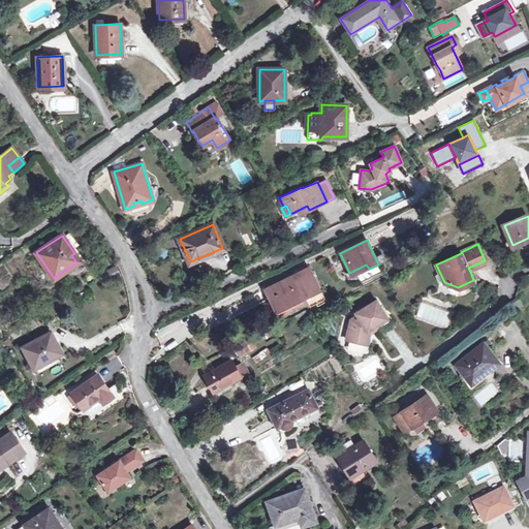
[(468,268),(470,272),(486,265),(485,260),(468,268)]
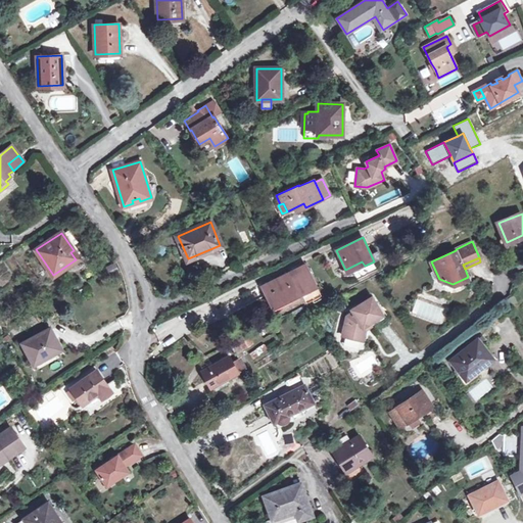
[(362,262),(345,270),(347,274),(365,266),(362,262)]
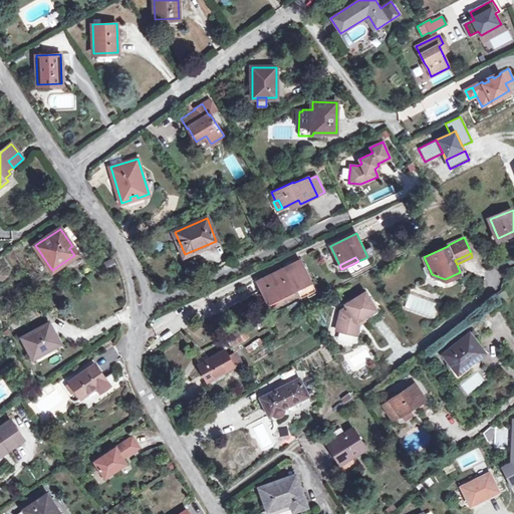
[(309,279),(300,260),(257,281),(267,300),(309,279)]
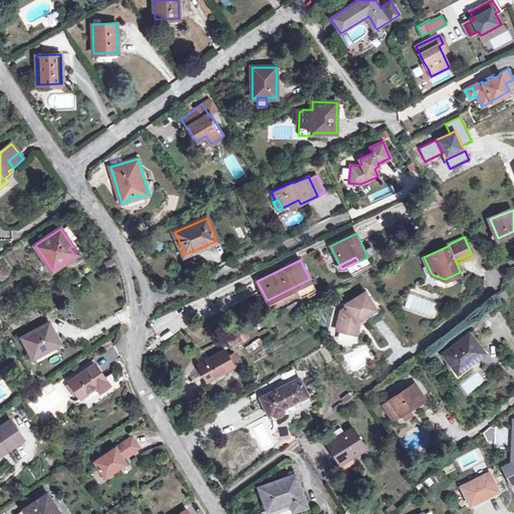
[(356,335),(358,325),(356,322),(363,318),(375,310),(364,293),(345,305),(346,307),(340,312),(336,331),(356,335)]
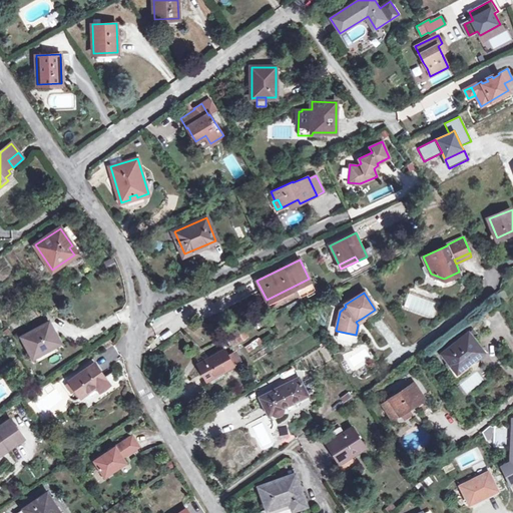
[(433,315),(438,302),(421,296),(416,310),(433,315)]
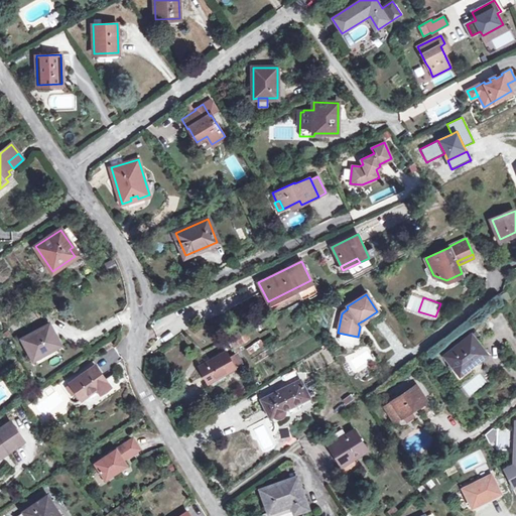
[(32,358),(46,350),(47,352),(57,347),(52,336),(54,335),(49,324),(22,339),(32,358)]
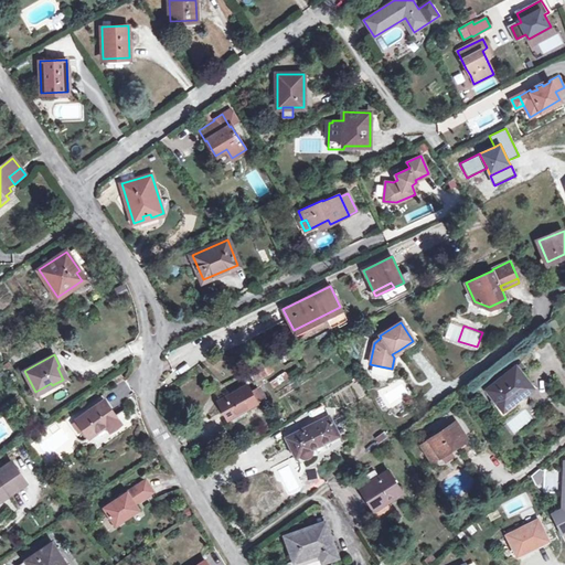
[(267,362),(262,364),(267,374),(273,372),(267,362)]
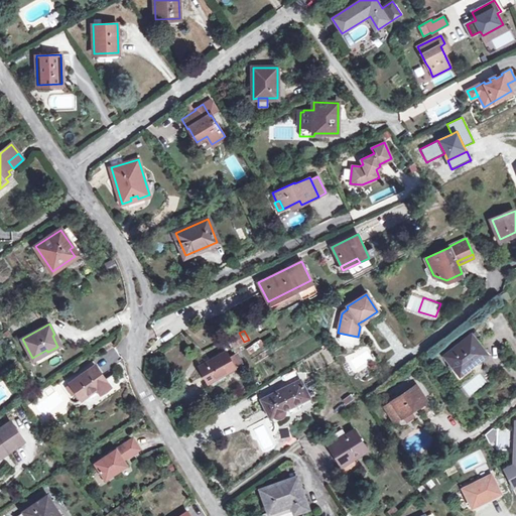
[(244,342),(239,333),(228,339),(233,348),(244,342)]
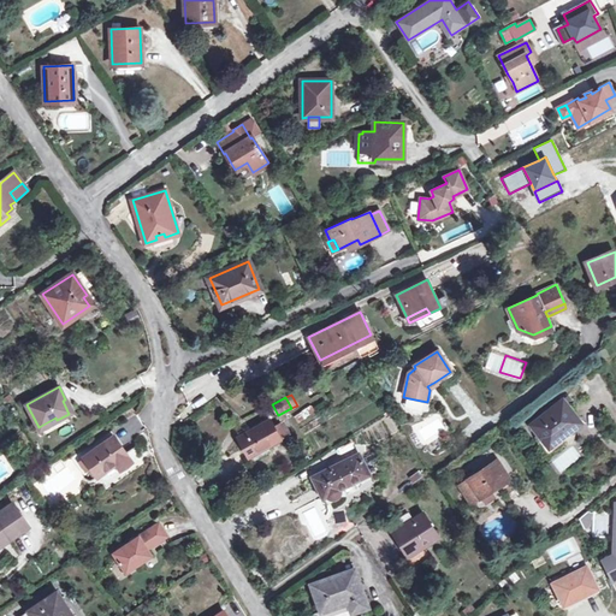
[(562,433),(563,436),(580,422),(562,400),(531,425),(546,445),(562,433)]
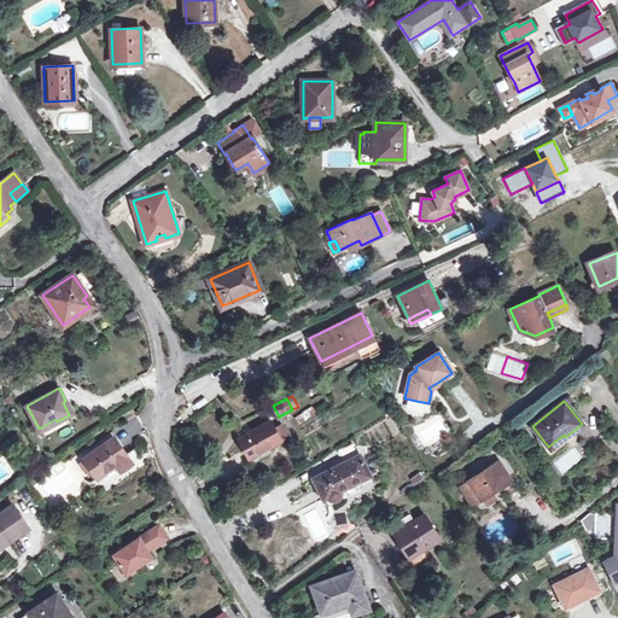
[(295,417),(298,424),(316,413),(313,406),(295,417)]
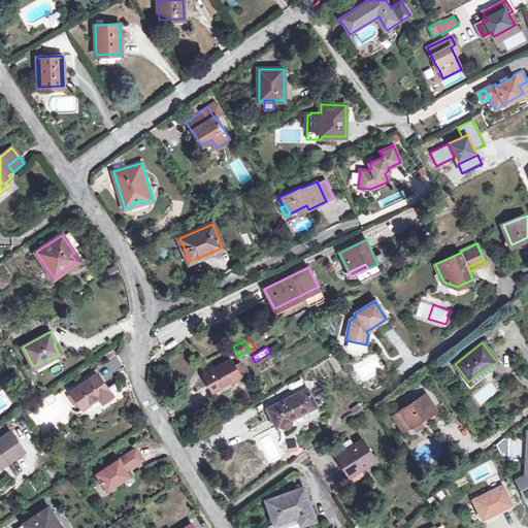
[(240,376),(234,365),(231,360),(203,374),(212,392),(240,376)]
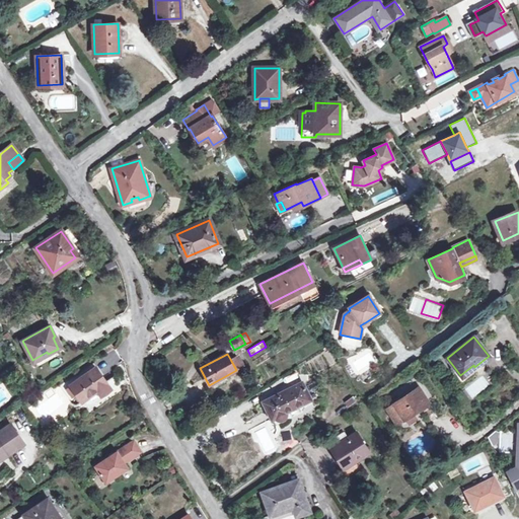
[(236,356),(230,359),(236,370),(242,366),(236,356)]
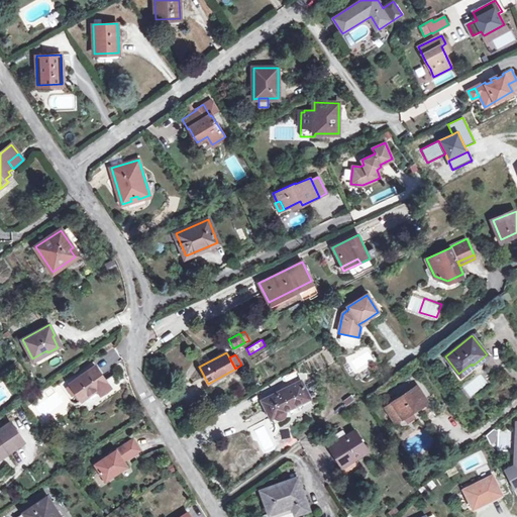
[(458,374),(460,376),(473,366),(472,364),(458,374)]
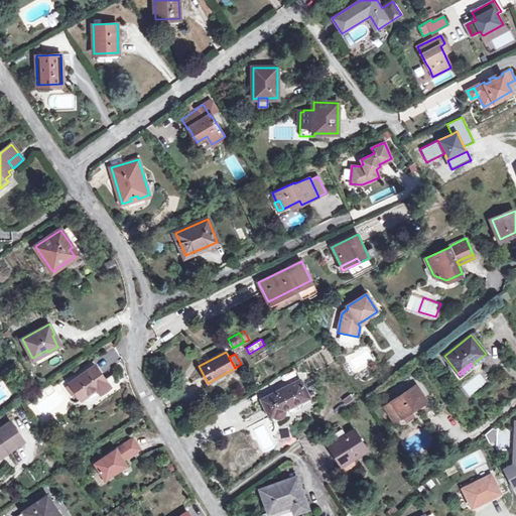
[(97,388),(101,393),(116,382),(112,375),(105,379),(95,366),(71,383),(82,398),(97,388)]
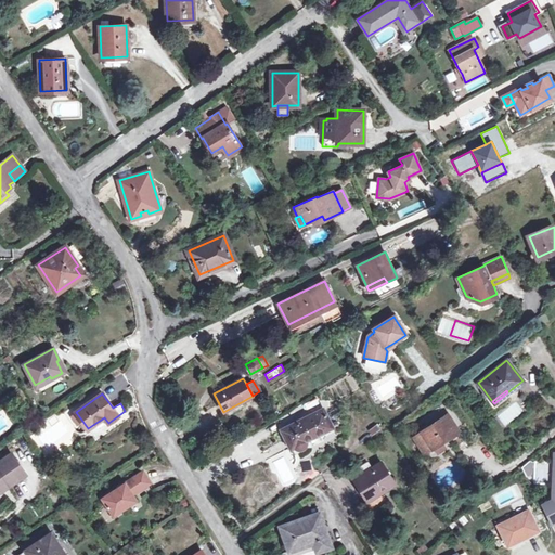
[(282,430),(286,439),(291,437),(295,446),(295,447),(297,448),(298,449),(300,449),(302,448),(304,448),(305,446),(306,444),(305,442),(305,440),(332,427),(323,409),(282,430)]
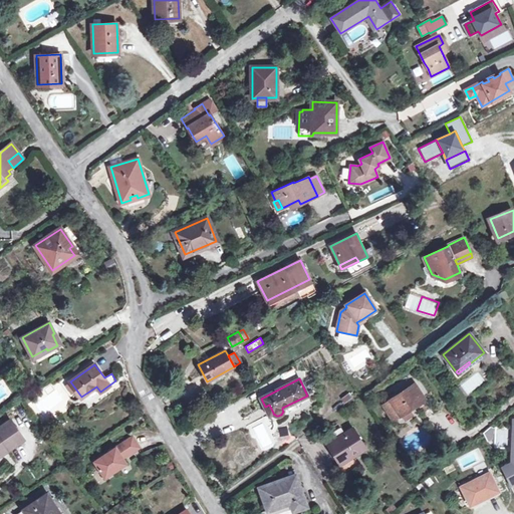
[(417,406),(425,400),(415,383),(381,406),(393,421),(401,415),(409,410),(417,404),(417,406)]
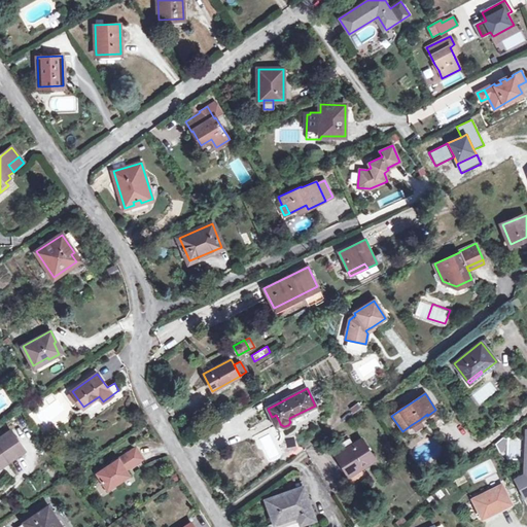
[(360,408),(356,403),(350,409),(354,413),(360,408)]
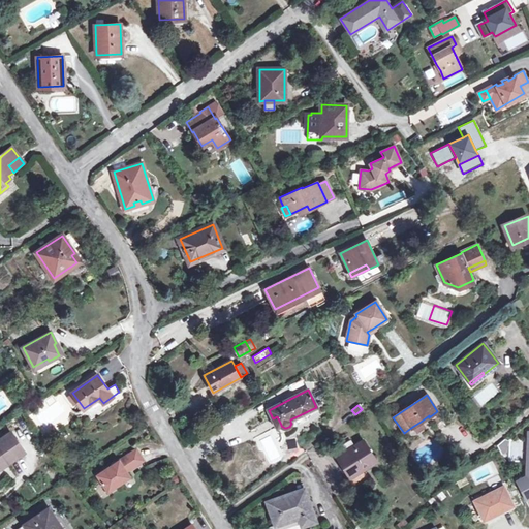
[(437,411),(429,417),(435,425),(443,419),(437,411)]
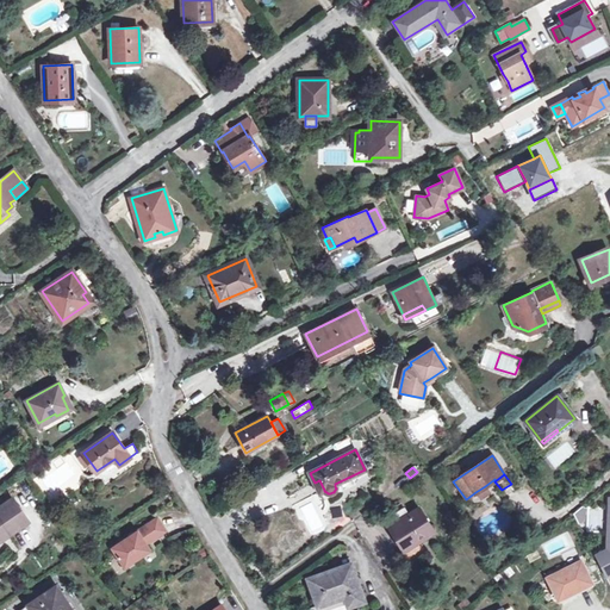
[(319,480),(315,483),(319,492),(324,490),(319,480)]
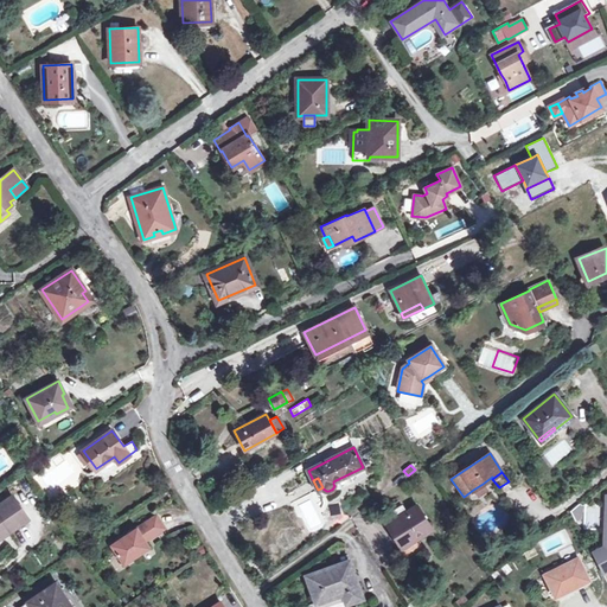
[(486,490),(483,484),(473,490),(478,496),(486,490)]
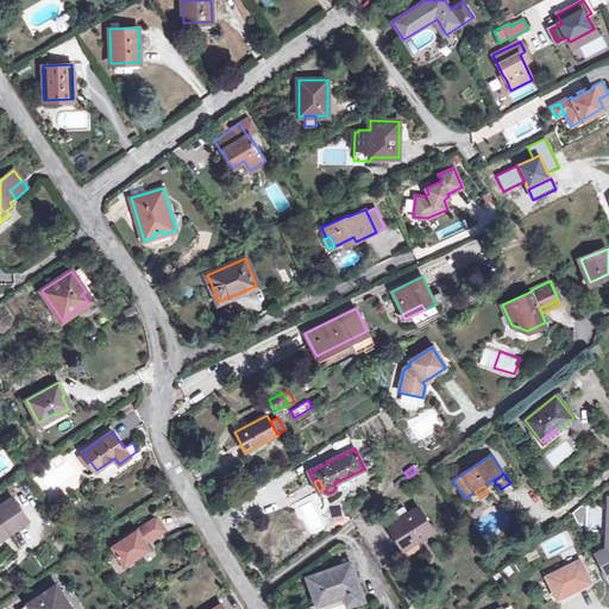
[(0,538),(29,519),(13,497),(0,507),(0,538)]
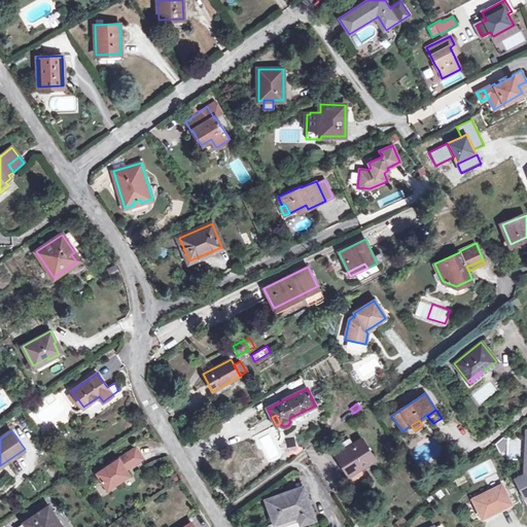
[(362,467),(360,465),(364,463),(365,464),(375,458),(361,438),(336,455),(349,476),(362,467)]
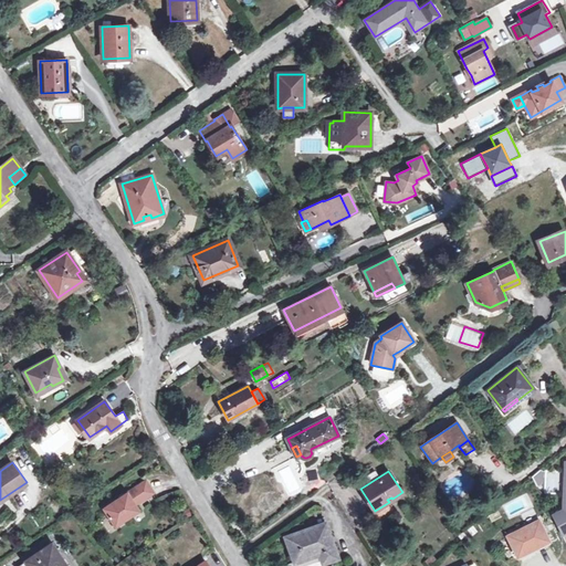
[(137,501),(138,503),(155,493),(146,480),(104,507),(116,526),(139,511),(136,505),(135,503),(137,501)]
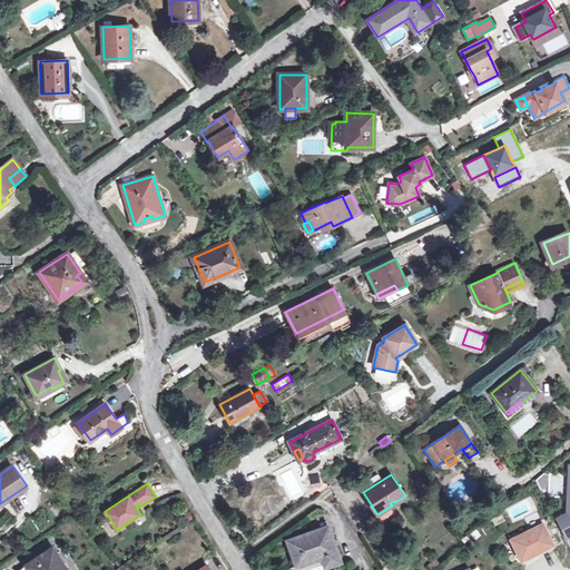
[(569,514),(568,513),(556,519),(566,539),(569,536),(569,514)]
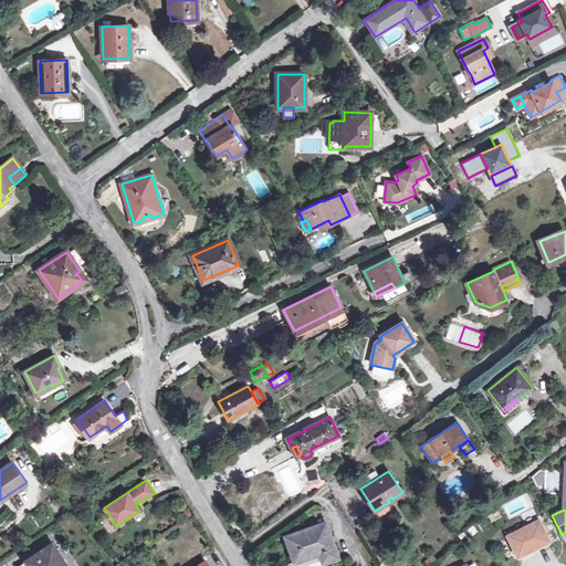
[(307,530),(324,524),(321,516),(304,522),(307,530)]
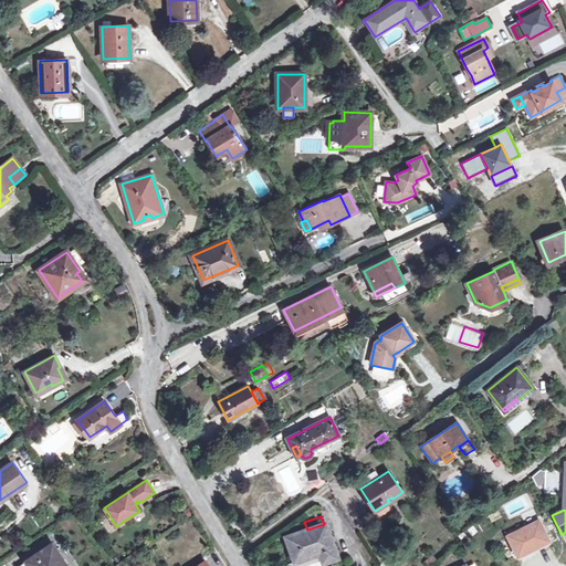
[(549,541),(538,520),(506,535),(517,557),(549,541)]
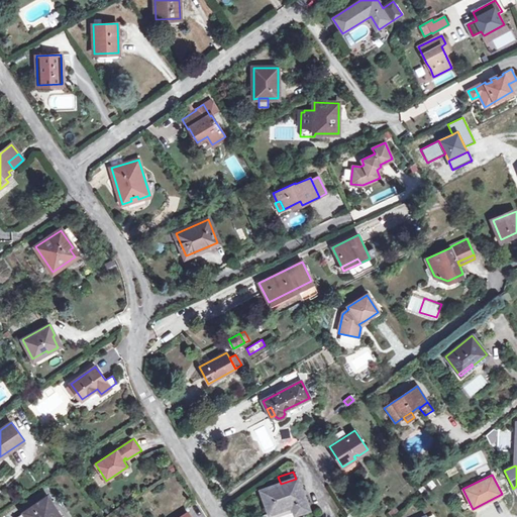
[(297,478),(296,479),(281,484),(262,491),(270,513),(292,505),(295,514),(308,509),(297,478)]
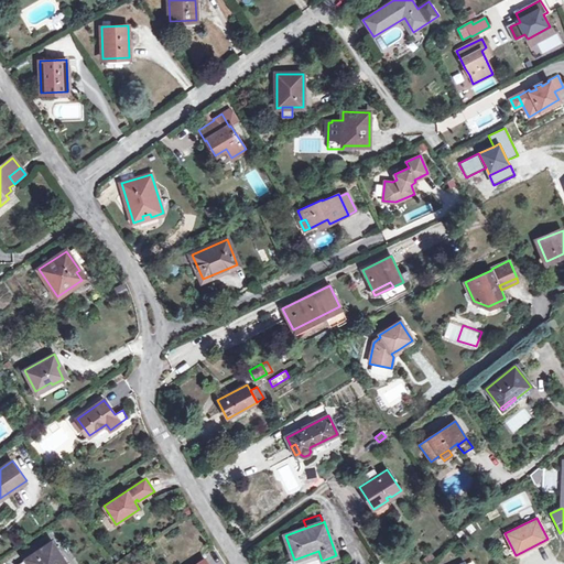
[(29,563),(66,563),(52,542),(26,560),(29,563)]
